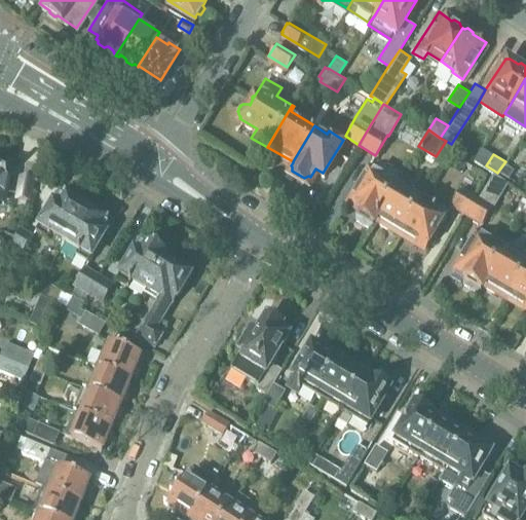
[(505,161),(499,170),(510,176),(515,168),(505,161)]
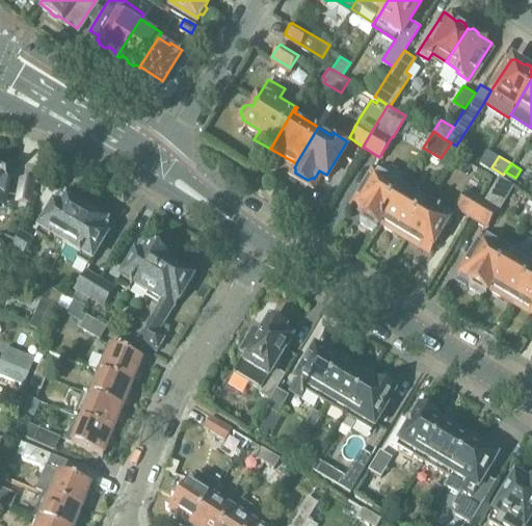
[(376,225),(378,220),(400,184),(372,167),(354,198),(364,203),(361,207),(363,208),(358,214),(360,214),(358,219),(371,227),(375,224),(376,225)]
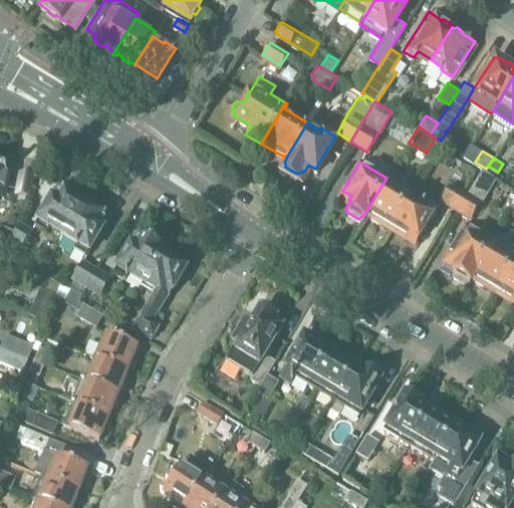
[(468,193),(457,210),(471,218),(497,176),(486,169),(483,167),(468,193)]
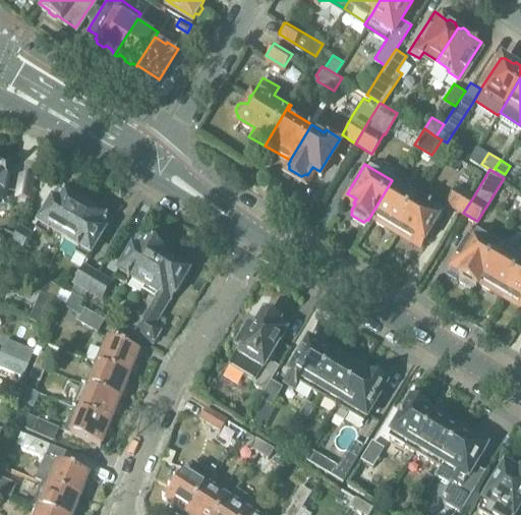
[(33,175),(19,172),(15,193),(29,195),(33,175)]
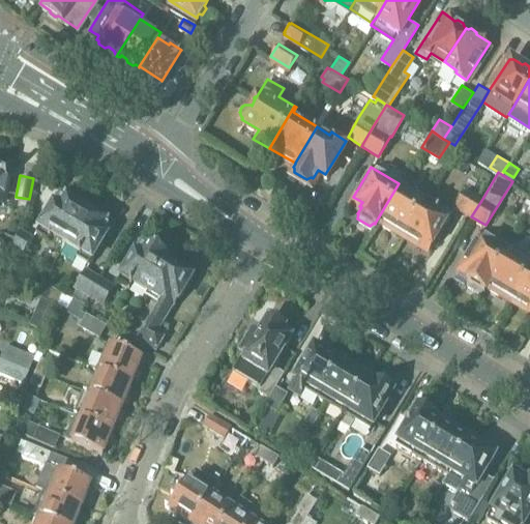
[(403,232),(423,199),(399,183),(377,220),(392,229),(393,227),(403,232)]
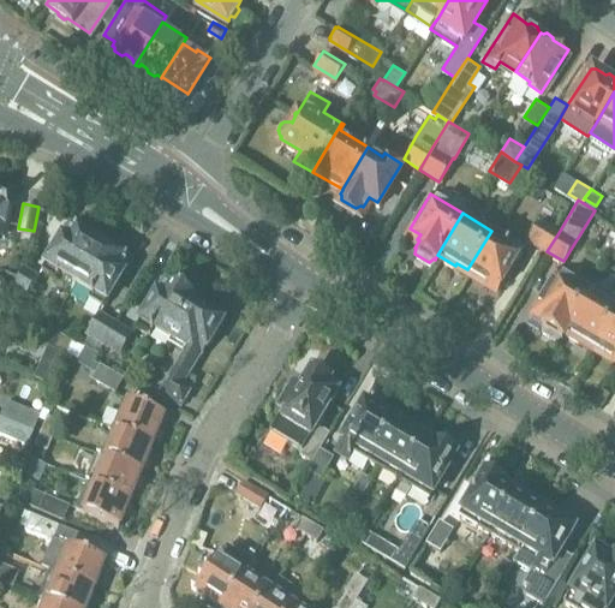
[(538,218),(526,238),(542,248),(547,251),(560,231),(554,227),(538,218)]
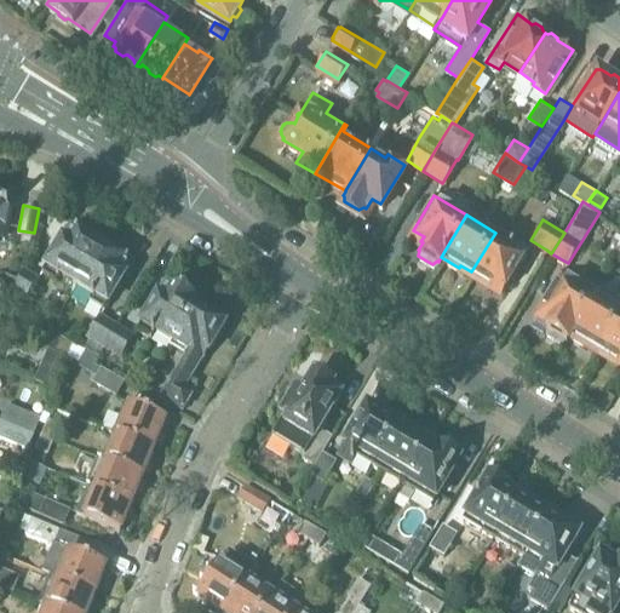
[(56,278),(73,287),(101,240),(69,222),(39,273),(53,281),(56,278)]
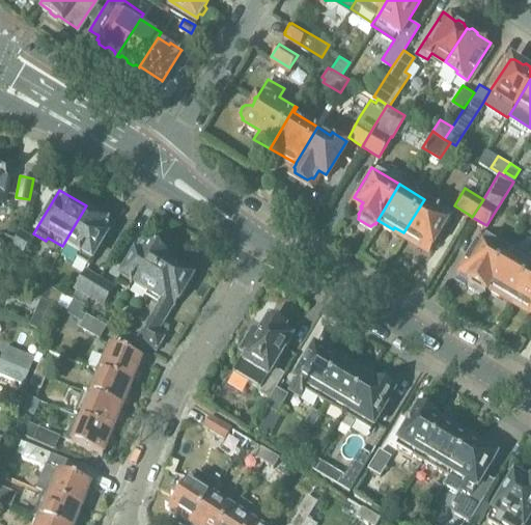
[(424,199),(403,232),(429,248),(453,211),(442,203),(439,208),(424,199)]
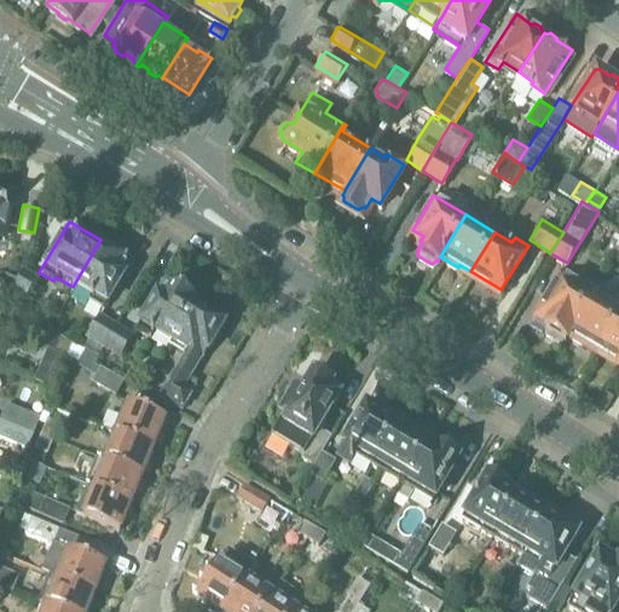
[(100,240),(73,287),(88,296),(86,300),(102,309),(132,259),(117,249),(116,243),(106,238),(100,240)]
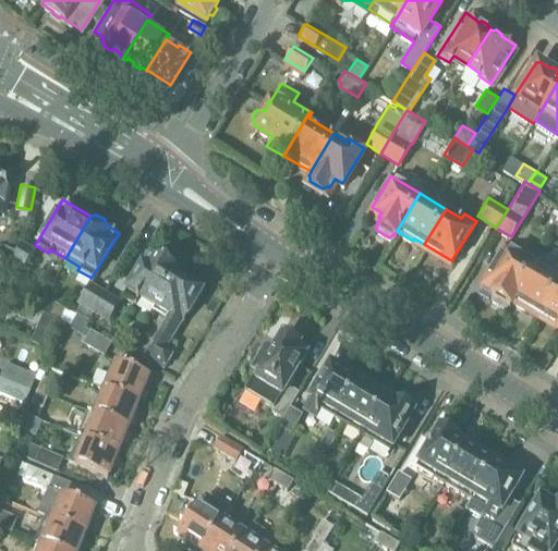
[(35,247),(24,241),(21,237),(13,257),(11,261),(23,267),(35,247)]
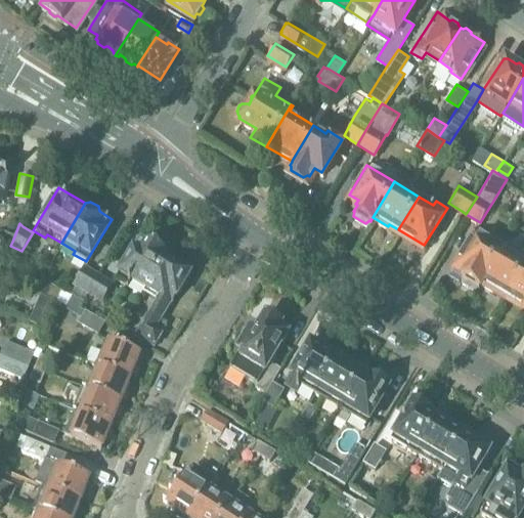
[(476,227),(450,268),(462,275),(461,279),(474,288),(477,285),(478,286),(480,282),(481,282),(503,246),(488,236),(489,235),(476,227)]
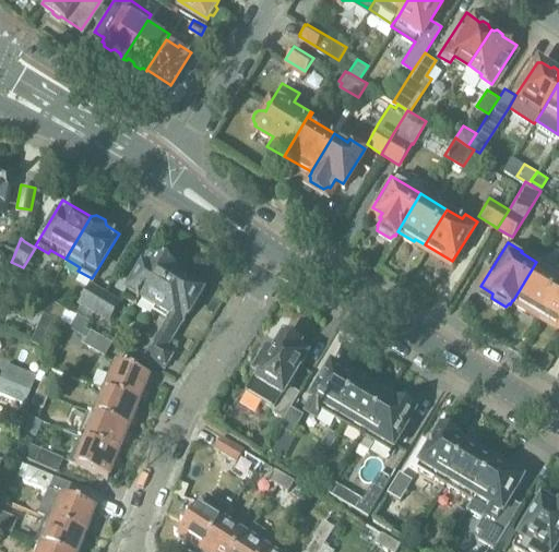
[(123,294),(151,310),(177,267),(173,265),(173,261),(165,256),(161,259),(149,251),(123,294)]
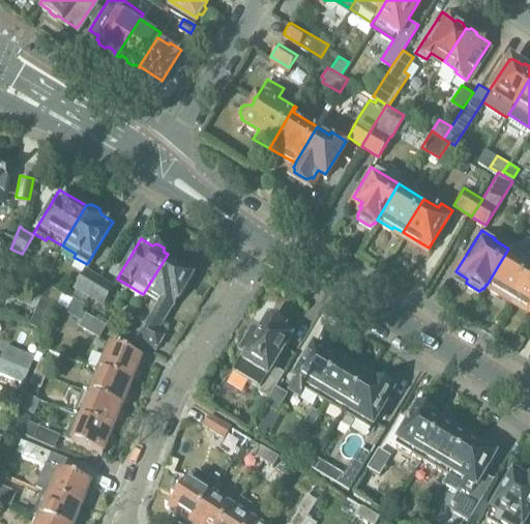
[(529,261),(508,249),(487,285),(501,294),(502,292),(511,297),(518,286),(529,266),(529,261)]
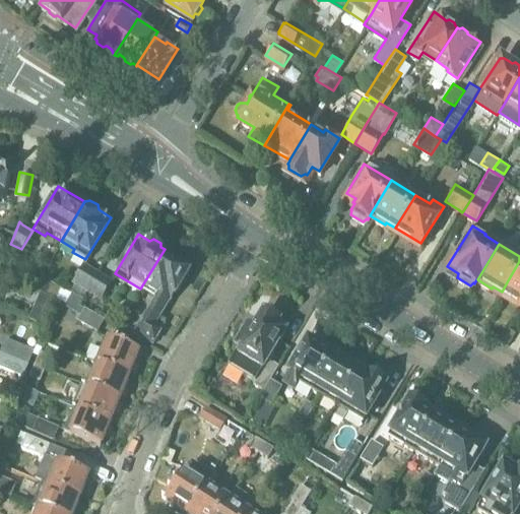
[(176,256),(165,249),(140,288),(153,297),(134,329),(152,339),(160,326),(153,322),(167,299),(169,301),(188,268),(176,261),(176,256)]
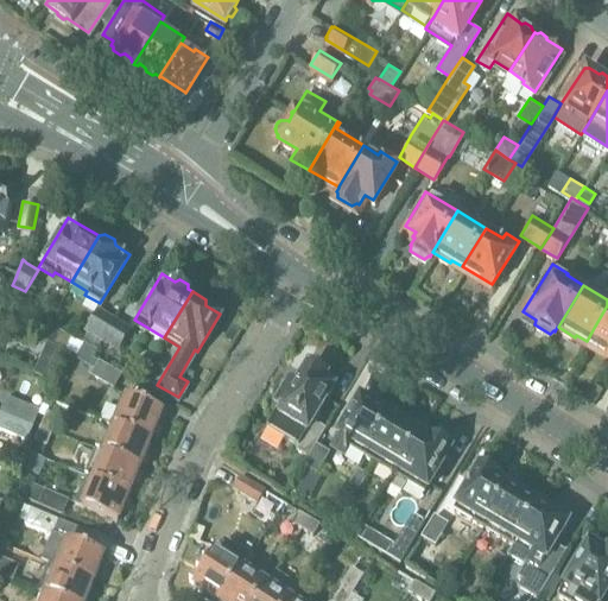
[(607,305),(594,328),(587,341),(607,354),(607,305)]
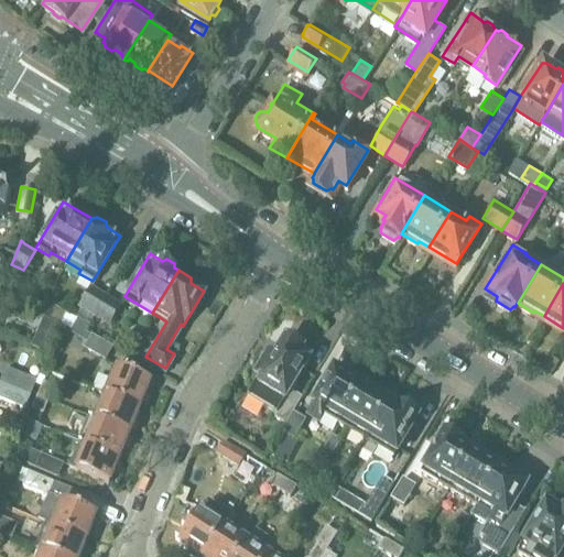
[(82,305),(75,314),(78,315),(89,321),(95,313),(106,293),(105,292),(90,284),(79,304),(82,305)]
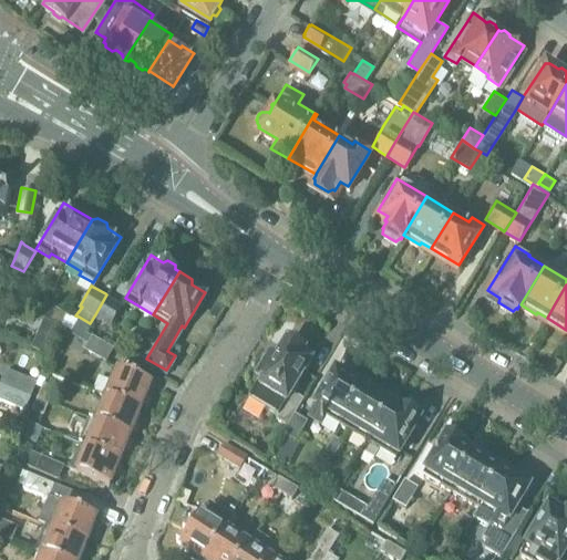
[(106,294),(95,314),(111,323),(122,303),(106,294)]
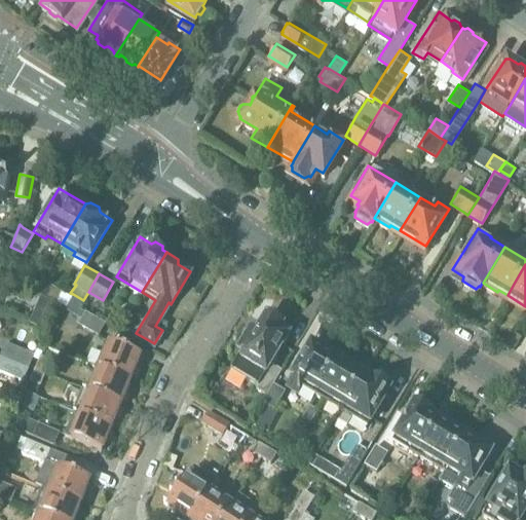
[(41,294),(55,300),(61,289),(47,280),(35,275),(29,290),(40,294),(41,294)]
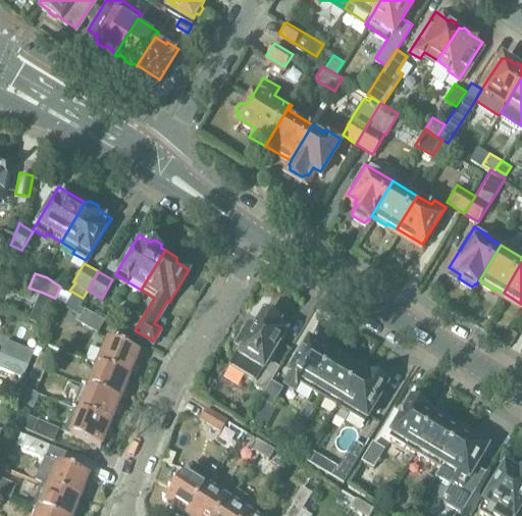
[(65,304),(65,305),(80,314),(84,307),(79,305),(83,298),(72,292),(65,304)]
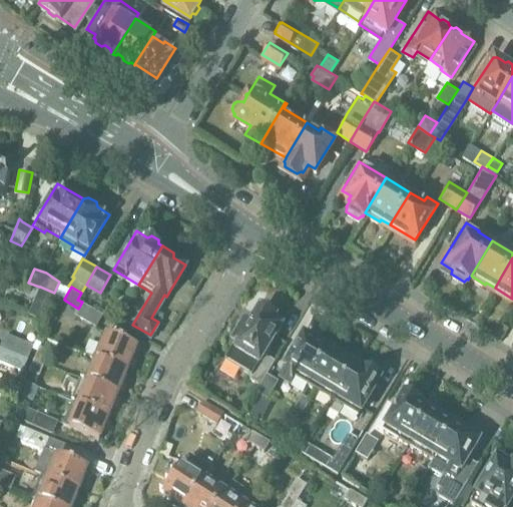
[(78,309),(76,313),(95,324),(101,313),(82,302),(78,309)]
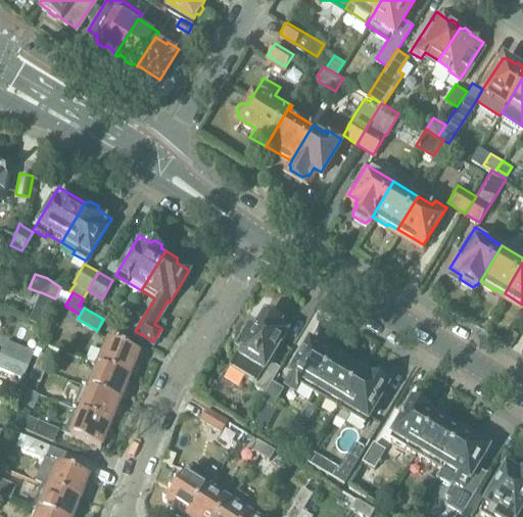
[(230,364),(257,379),(255,383),(266,389),(272,378),(281,363),(277,361),(279,356),(273,351),(287,328),(279,323),(281,320),(278,318),(279,315),(270,310),(267,311),(265,311),(256,324),(252,322),(239,345),(230,364)]
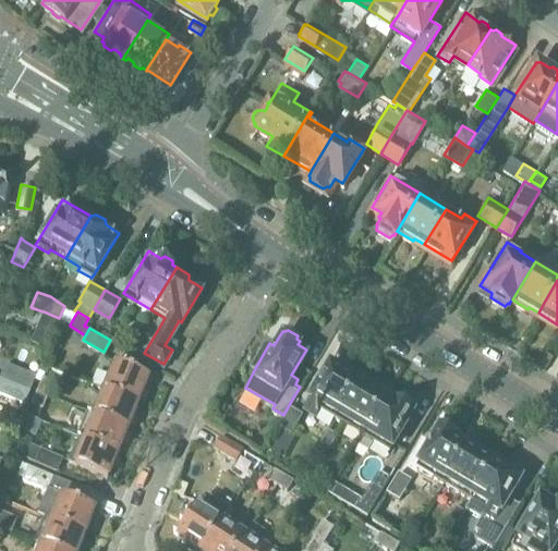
[(5,358),(0,370),(0,374),(29,387),(35,371),(5,358)]
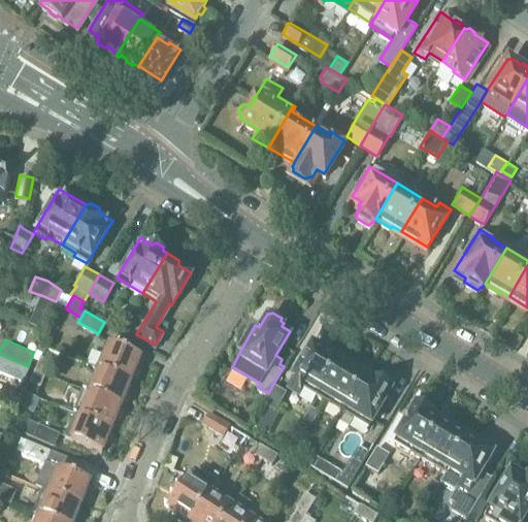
[(109,340),(99,365),(130,379),(140,353),(110,340),(109,340)]
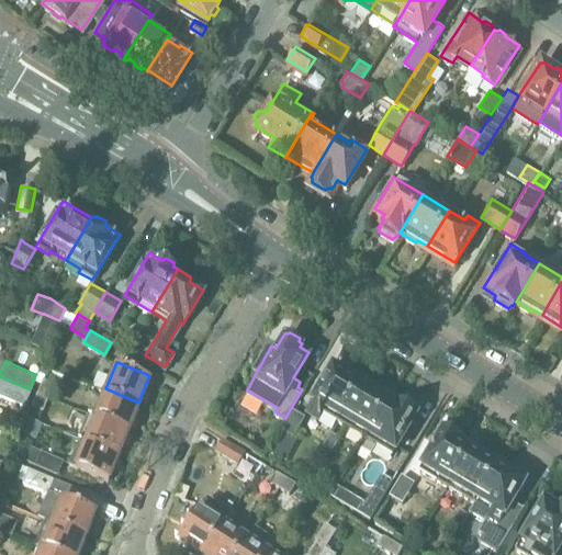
[(339,419),(361,381),(358,378),(358,374),(349,370),(346,372),(333,364),(306,408),(319,416),(323,409),(339,419)]
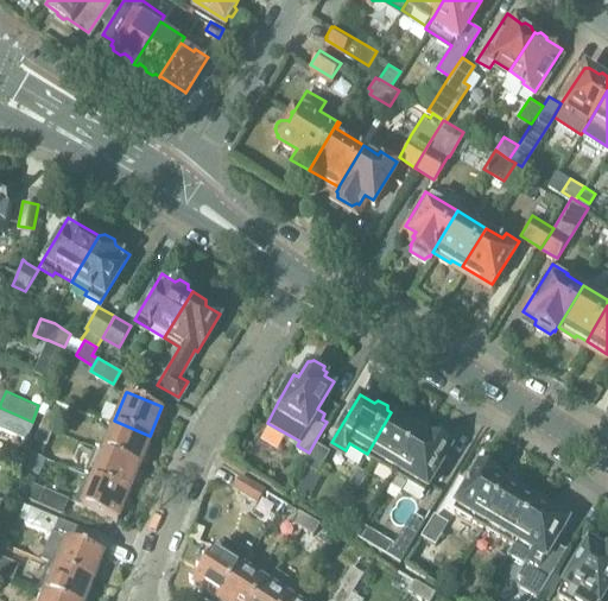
[(0,423),(27,436),(32,422),(0,407),(0,423)]
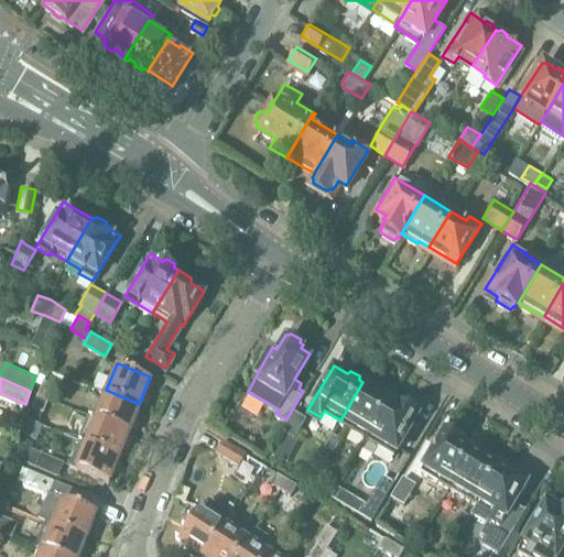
[(41,383),(38,390),(49,394),(54,382),(43,378),(41,383)]
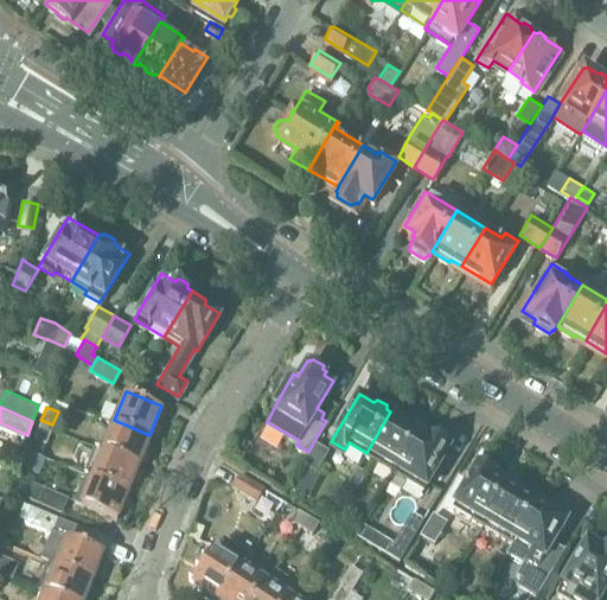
[(388,479),(390,480),(420,429),(416,427),(416,422),(407,416),(403,419),(390,412),(366,453),(394,470),(388,479)]
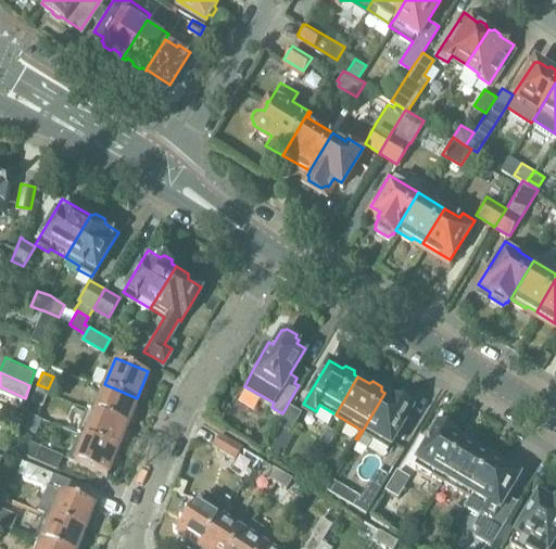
[(37,384),(32,399),(41,404),(48,388),(37,384)]
